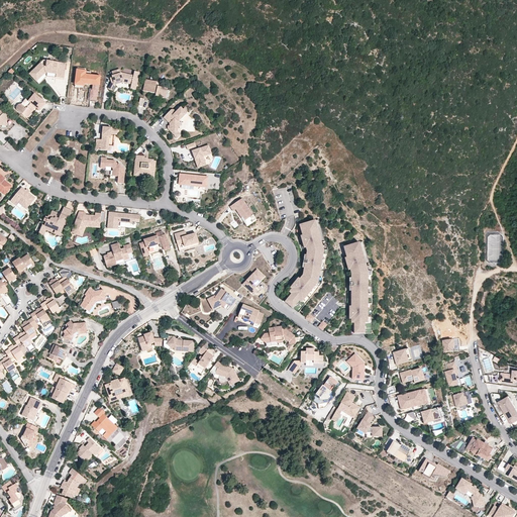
[(66,64),(47,61),(46,67),(44,67),(41,63),(29,74),(36,81),(45,73),(57,74),(56,78),(64,79),(66,64)]
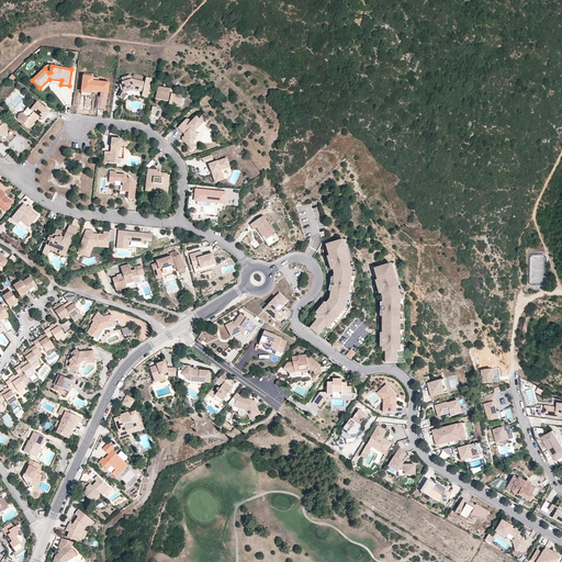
[(91,89),(97,90),(98,81),(99,81),(99,78),(93,78),(83,76),(82,92),(91,93),(91,89)]
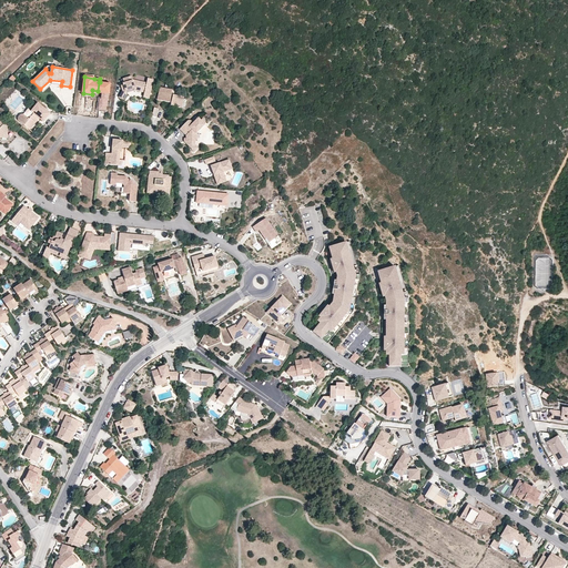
[(135,89),(144,91),(145,84),(146,83),(133,80),(132,77),(123,79),(124,83),(123,83),(123,85),(124,88),(121,88),(122,91),(119,99),(124,101),(127,94),(127,93),(127,91),(135,89)]
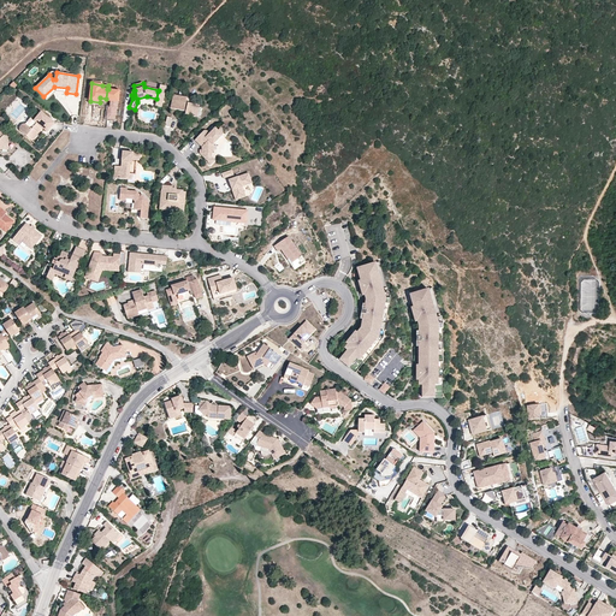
[(160,93),(158,92),(157,99),(158,99),(157,106),(163,108),(167,88),(161,86),(160,93)]
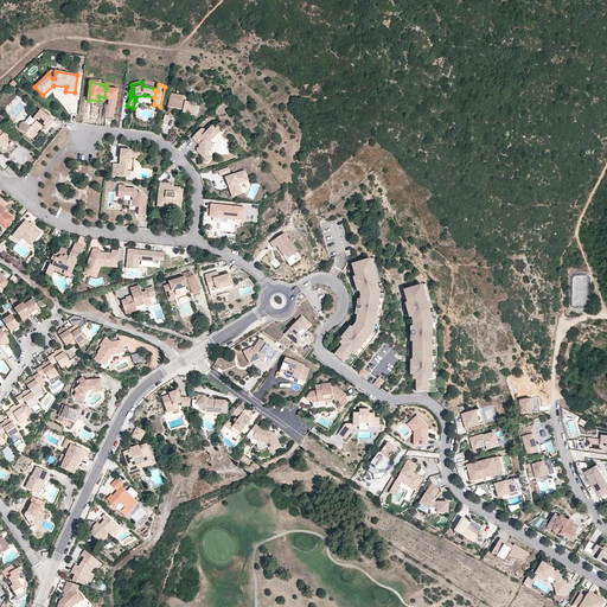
[(119,90),(107,88),(106,88),(104,97),(104,100),(109,100),(109,106),(107,106),(106,117),(114,119),(115,107),(116,101),(117,101),(119,90)]
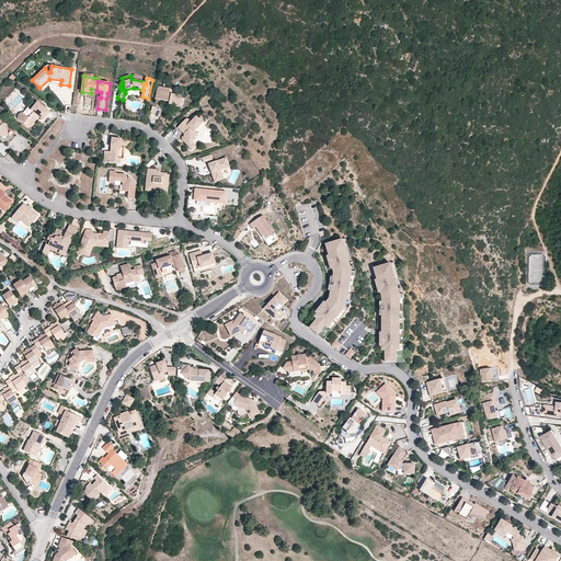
[(171,89),(158,87),(156,99),(168,102),(168,100),(170,101),(169,102),(169,104),(180,106),(182,96),(171,94),(171,96),(169,96),(170,93),(171,91),(171,89)]
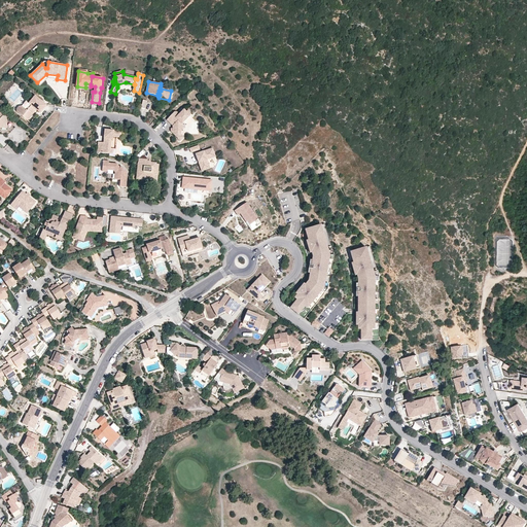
[(41,113),(47,106),(35,97),(30,103),(27,101),(22,107),(19,107),(16,109),(18,112),(28,121),(35,112),(33,111),(35,109),(37,110),(40,112),(41,113)]
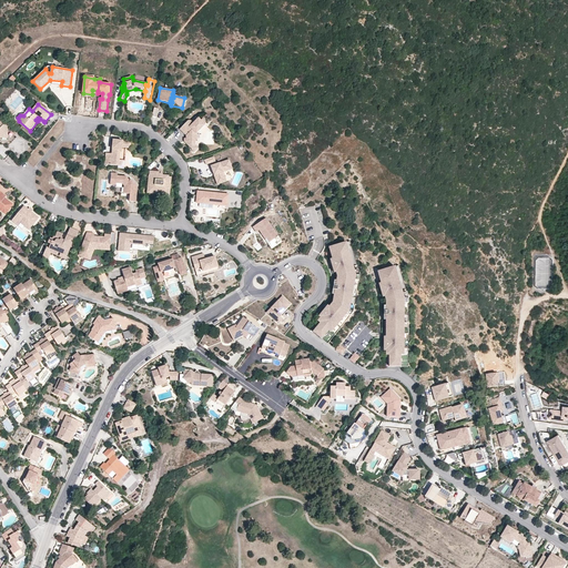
[(189,121),(180,130),(186,135),(186,139),(186,144),(191,149),(195,145),(196,141),(199,140),(200,135),(199,134),(198,133),(206,124),(204,123),(206,121),(203,118),(202,120),(200,118),(194,123),(192,121),(189,121)]
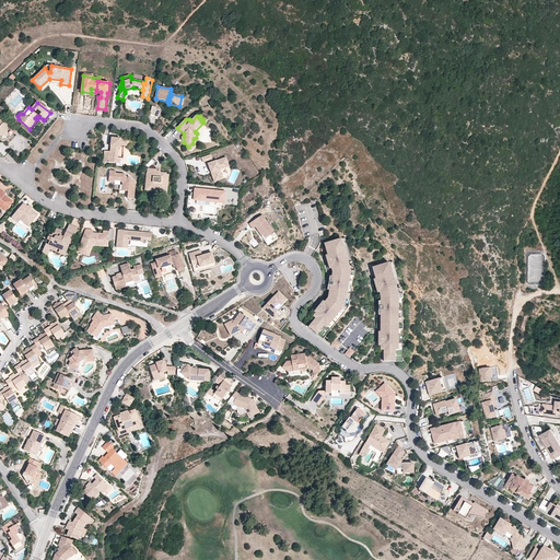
[(43,119),(39,117),(37,119),(30,129),(33,131),(43,119)]
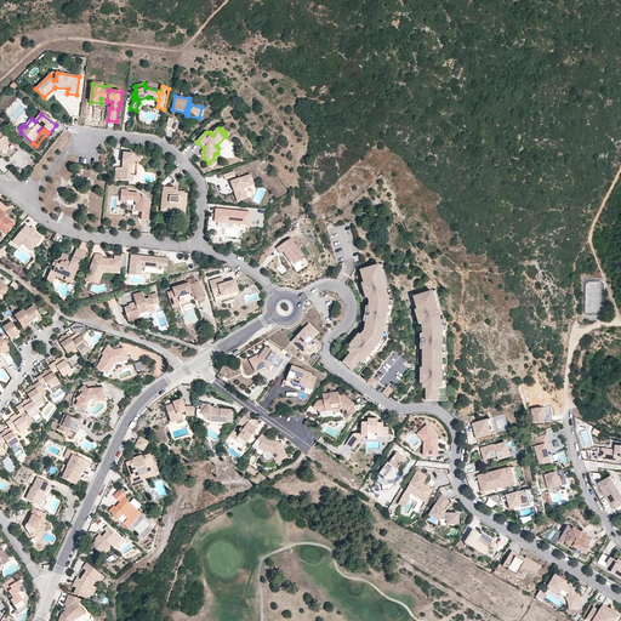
[(227,137),(226,136),(216,146),(217,147),(227,137)]
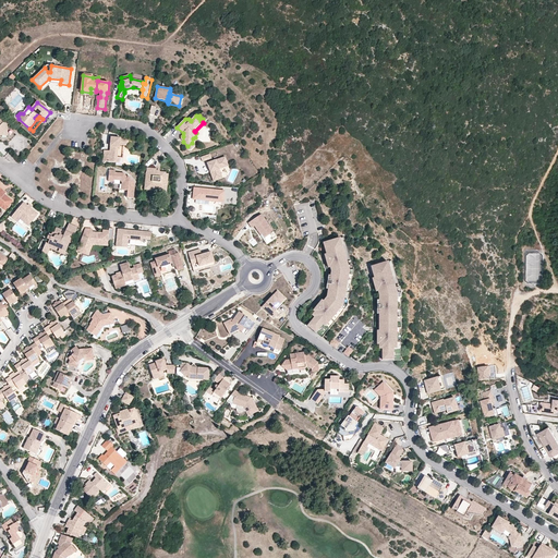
[(124,145),(125,138),(114,137),(111,141),(110,150),(105,150),(104,161),(117,162),(119,147),(120,147),(120,145),(124,145)]
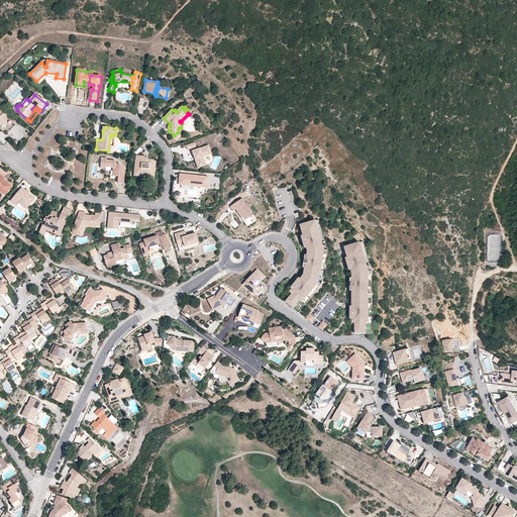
[(120,129),(116,128),(115,134),(111,134),(111,136),(110,136),(108,150),(111,150),(111,146),(114,146),(115,139),(119,134),(120,129)]
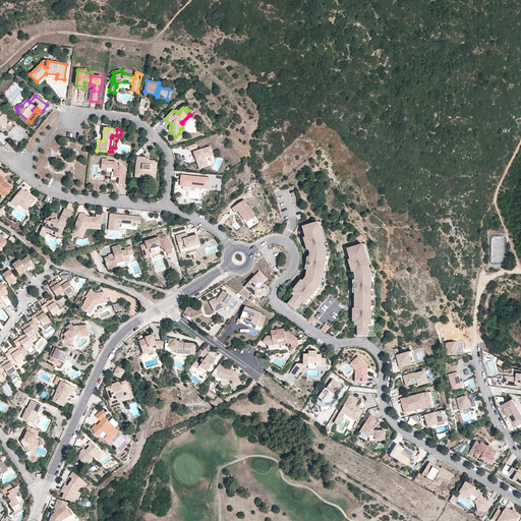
[(211,147),(193,153),(194,156),(195,156),(196,158),(195,159),(199,170),(208,167),(205,159),(211,157),(213,153),(211,147)]
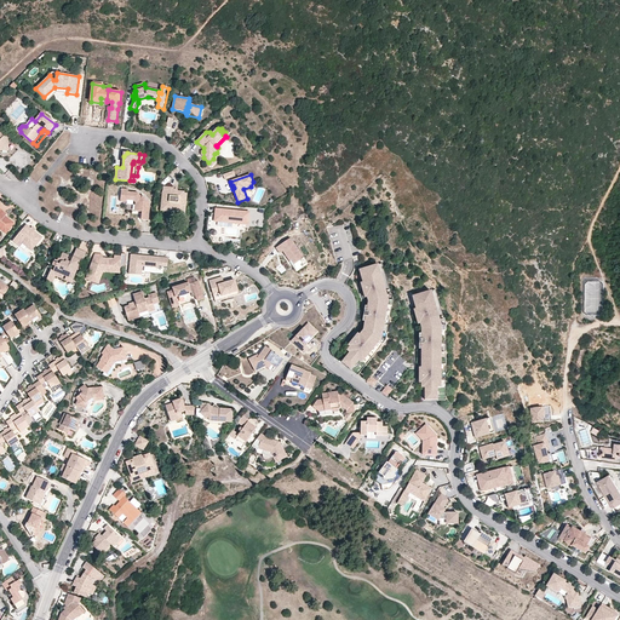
[(174,188),(164,187),(164,191),(162,191),(161,206),(167,206),(166,211),(181,212),(182,205),(187,205),(188,194),(184,193),(184,191),(178,191),(177,191),(177,193),(173,193),(174,189),(174,188)]
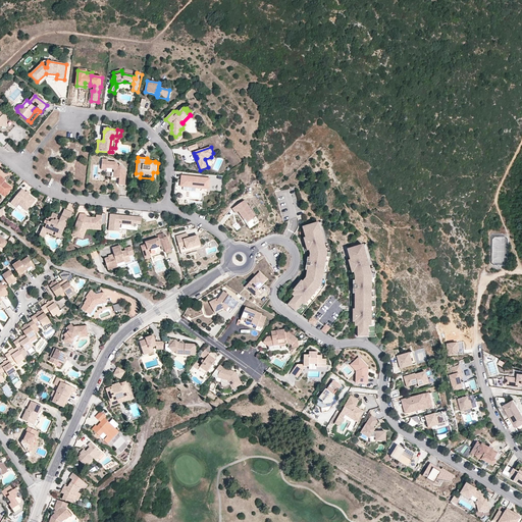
[(119,166),(116,162),(108,162),(108,160),(102,159),(101,169),(107,170),(107,168),(112,168),(116,172),(114,174),(113,177),(119,178),(118,186),(125,186),(126,172),(120,165),(119,166)]
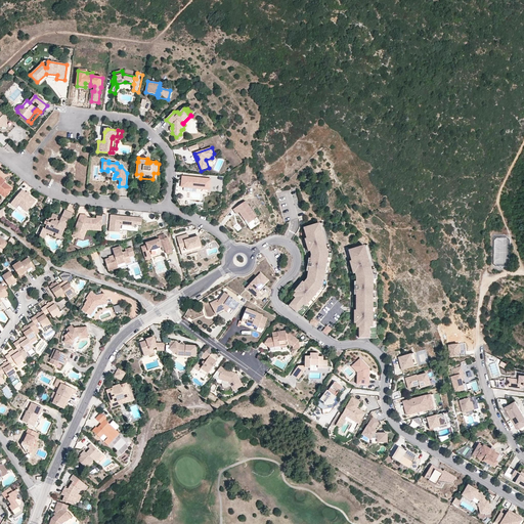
[(211,180),(183,177),(182,181),(183,181),(182,187),(210,190),(211,180)]
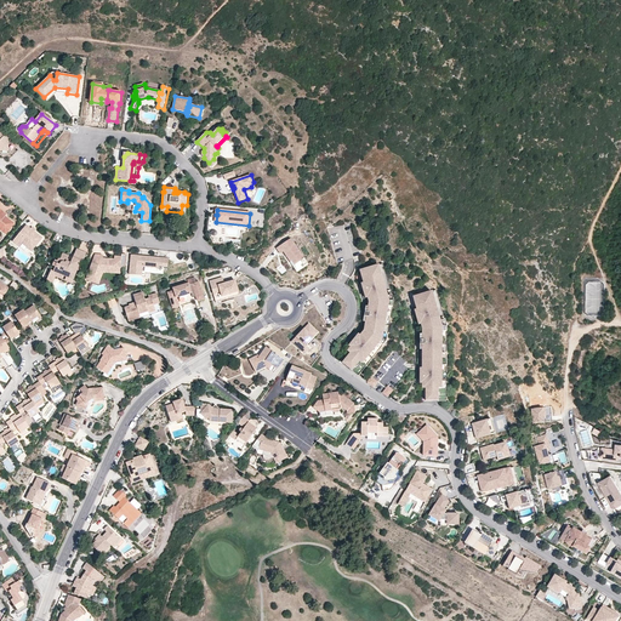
[(5,216),(0,212),(0,229),(6,234),(15,224),(5,216)]
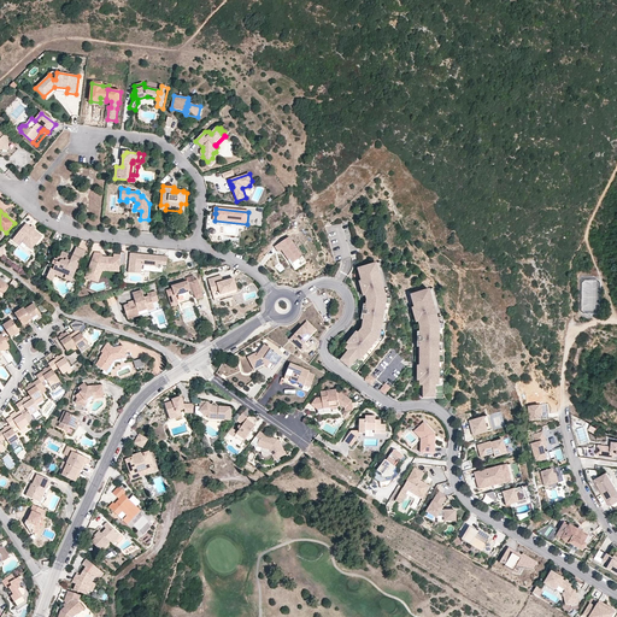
[(42,238),(25,224),(12,241),(19,246),(22,242),(23,240),(33,248),(42,238)]
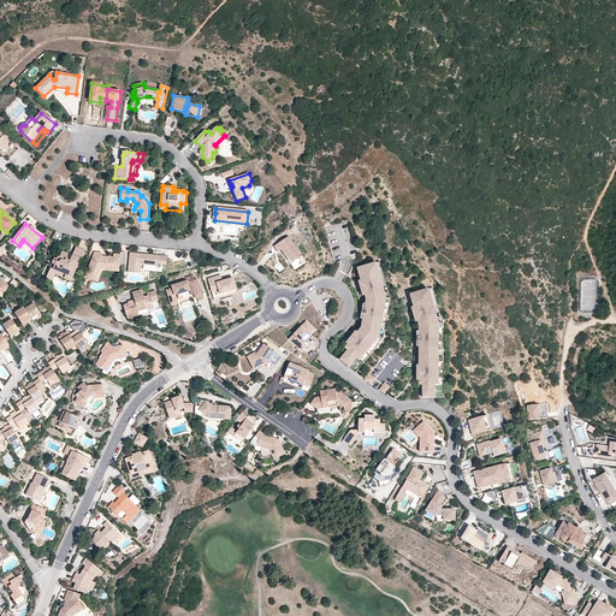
[(306,260),(289,235),(274,244),(278,250),(282,248),(288,258),(290,256),(292,261),(298,258),(302,262),(306,260)]
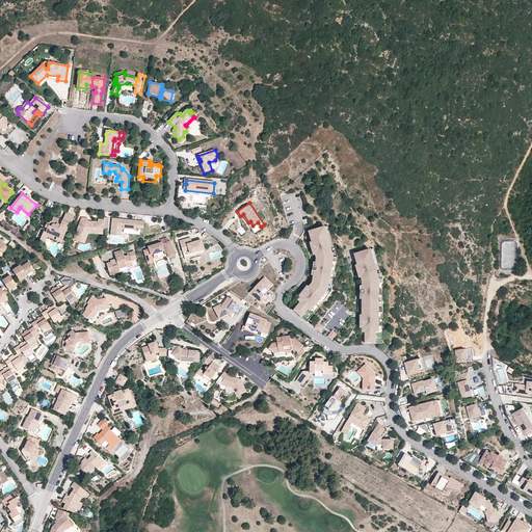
[(27,216),(28,214),(20,207),(19,209),(27,216)]
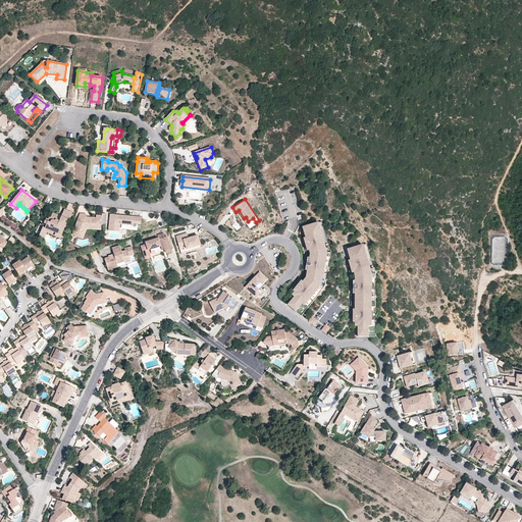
[(57,218),(58,215),(53,213),(51,217),(49,217),(49,219),(47,218),(44,223),(46,224),(45,228),(53,231),(56,232),(59,231),(60,229),(62,227),(64,228),(65,228),(66,225),(66,224),(66,223),(64,222),(66,219),(67,219),(69,220),(72,213),(64,209),(60,219),(59,221),(56,219),(57,218)]
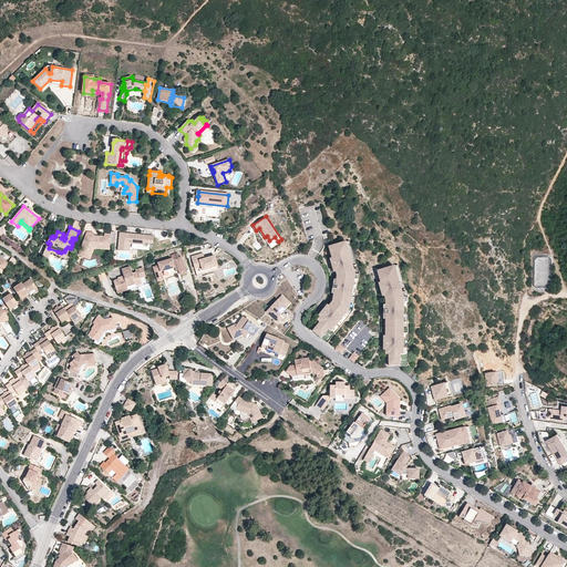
[(114,245),(115,233),(111,232),(111,235),(105,234),(105,237),(98,236),(98,239),(95,238),(94,236),(93,233),(88,233),(85,238),(88,239),(88,240),(84,241),(79,255),(84,257),(88,250),(93,248),(98,247),(106,248),(106,244),(114,245)]
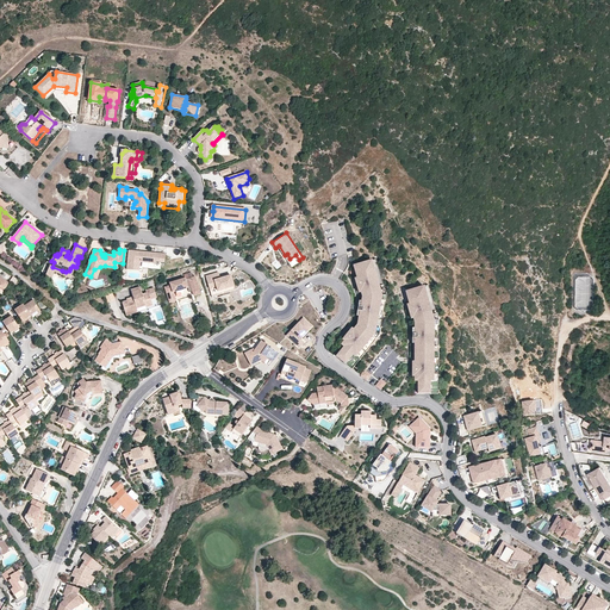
[(128,269),(139,271),(141,262),(156,263),(156,261),(165,262),(166,254),(141,251),(141,255),(129,254),(128,269)]
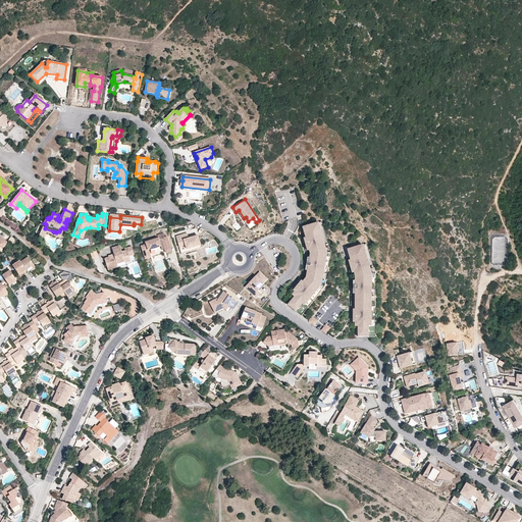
[(250,227),(256,223),(256,222),(253,218),(248,221),(247,222),(250,227)]
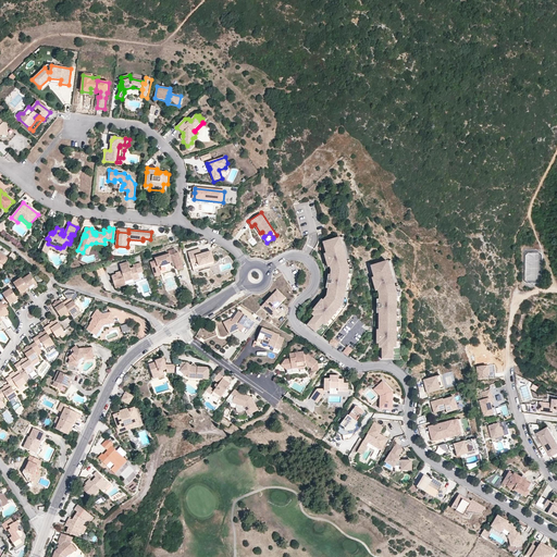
[(346,265),(341,245),(336,246),(334,238),(325,242),(327,248),(323,249),(325,254),(326,258),(324,259),(325,262),(327,262),(329,267),(330,271),(348,270),(346,265)]
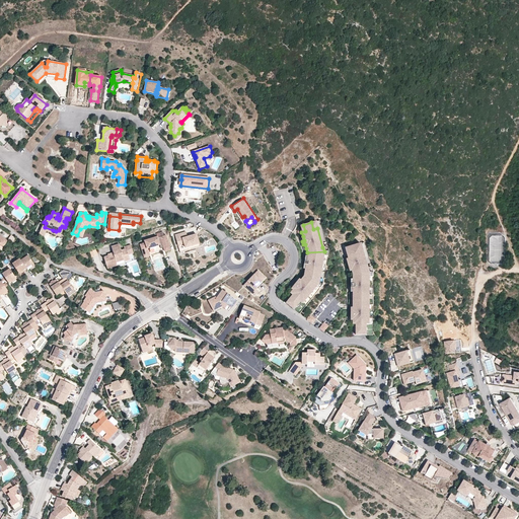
[(53,230),(45,227),(43,226),(39,234),(45,236),(47,231),(52,233),(53,230)]
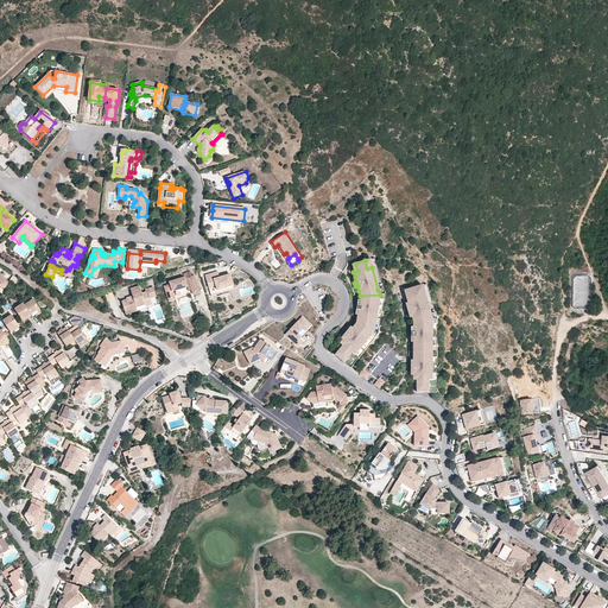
[(70,277),(75,266),(73,265),(70,267),(69,270),(65,271),(64,274),(70,277)]
